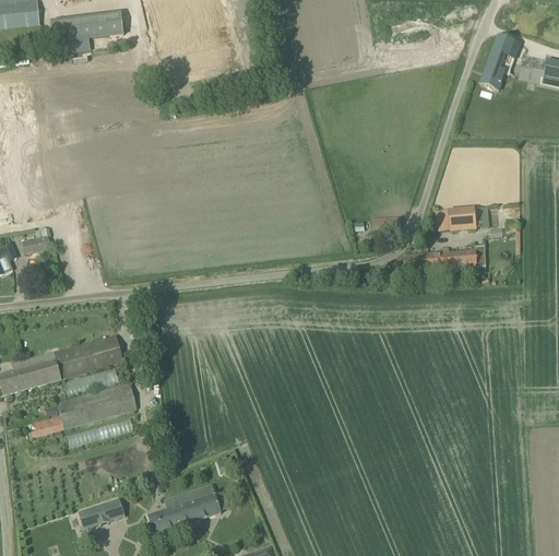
[(0,0),(0,28),(40,25),(37,0),(30,0),(0,0)]
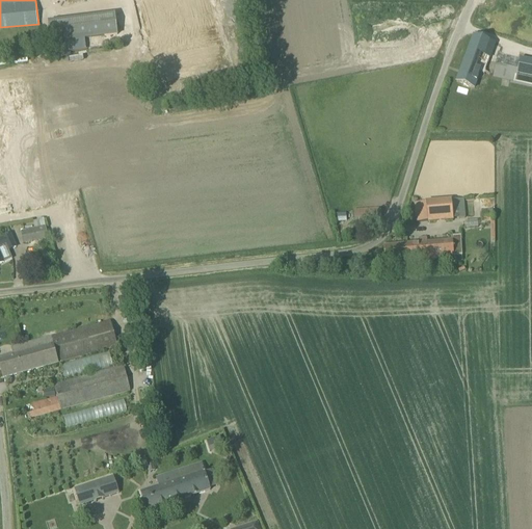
[(115,11),(48,20),(50,41),(117,32),(115,11)]
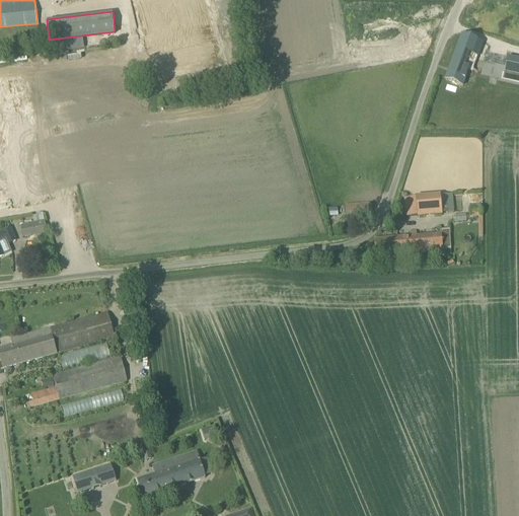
[(518,37),(518,20),(509,18),(506,33),(518,37)]
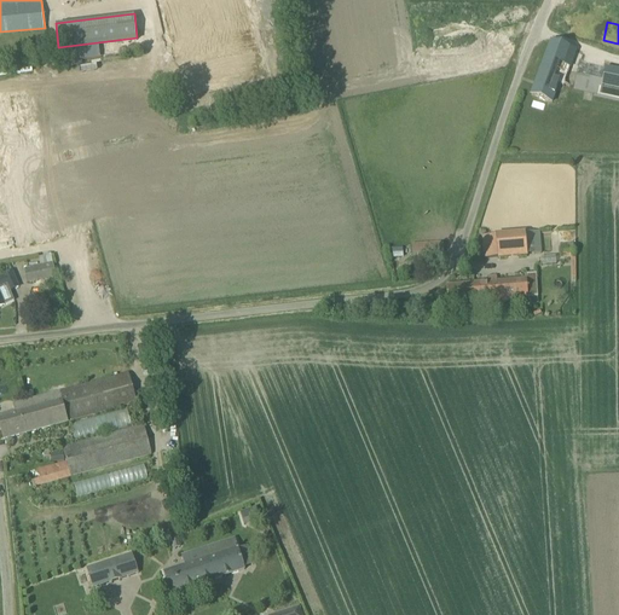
[(559,81),(563,83),(576,48),(550,39),(531,92),(551,99),(559,81)]
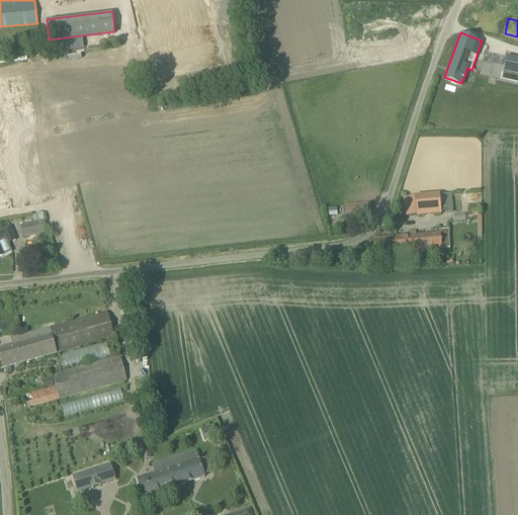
[(517,56),(506,54),(503,69),(517,72),(517,56)]
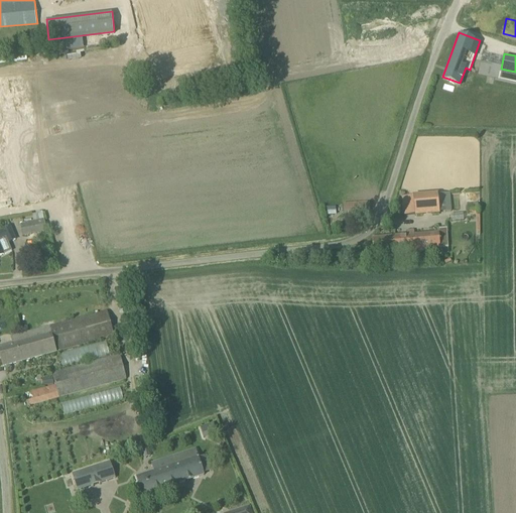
[(412,194),(409,195),(402,195),(404,213),(414,213),(439,211),(438,191),(412,194)]
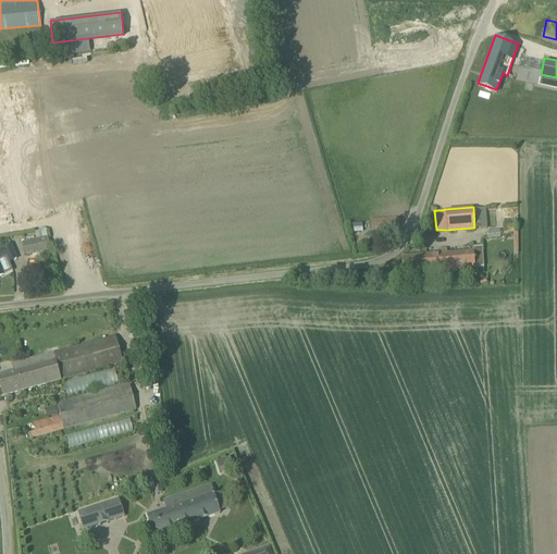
[(399,216),(370,218),(371,226),(399,224),(399,216)]
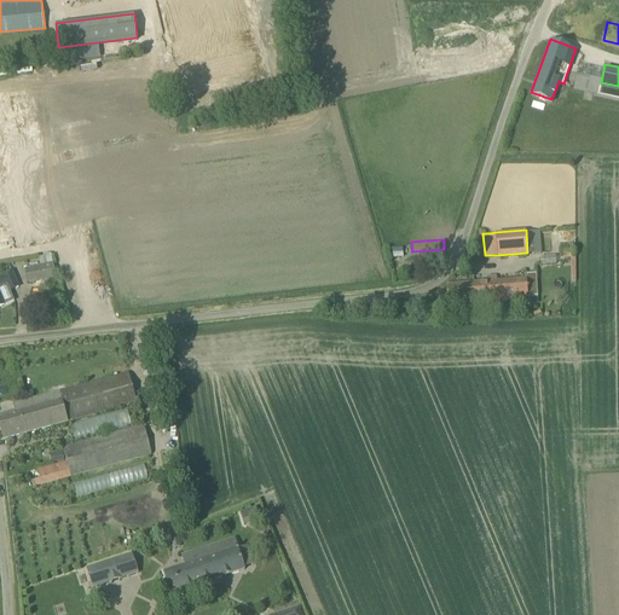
[(573,239),(560,241),(561,255),(574,254),(573,239)]
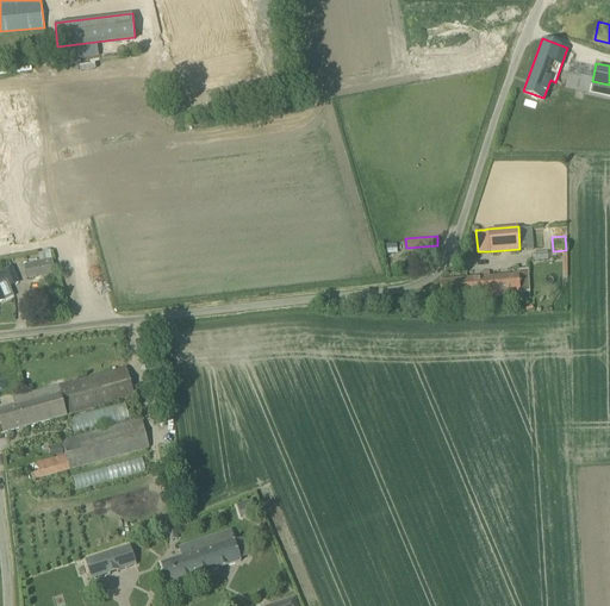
[(31,275),(56,270),(51,247),(44,248),(45,257),(29,261),(31,275)]
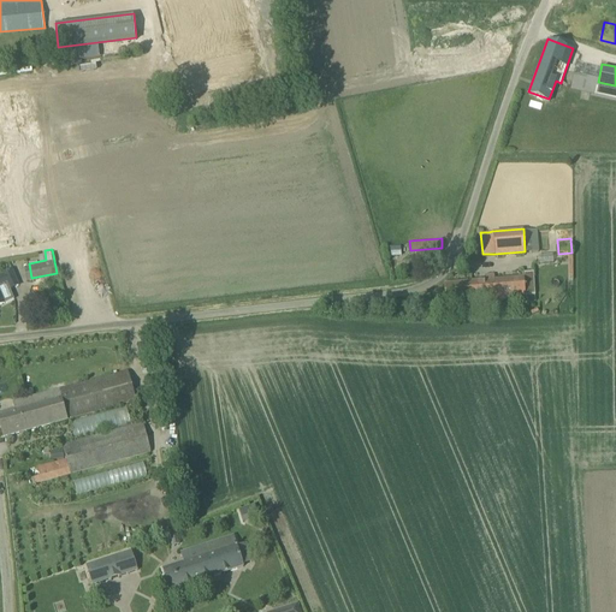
[(0,273),(0,302),(5,301),(4,299),(13,296),(10,286),(18,283),(12,268),(4,272),(0,273)]
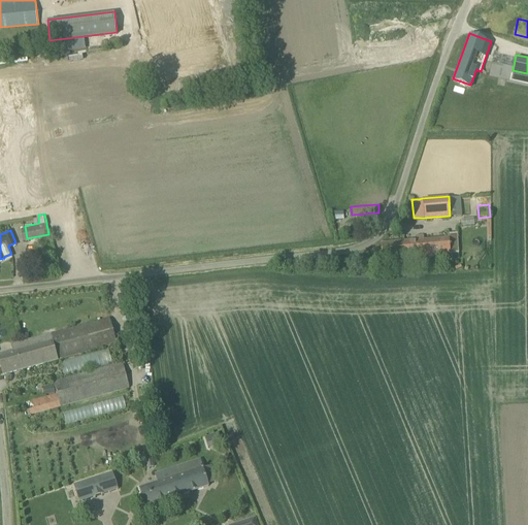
[(425,261),(424,255),(440,254),(440,252),(450,251),(449,235),(424,237),(423,233),(416,234),(417,238),(382,241),(383,257),(409,254),(410,263),(425,261)]
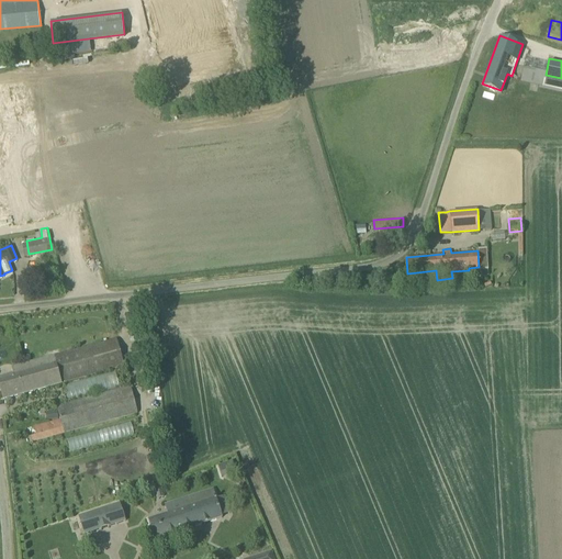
[(13,366),(15,373),(0,377),(0,382),(3,397),(124,364),(116,337),(13,366)]
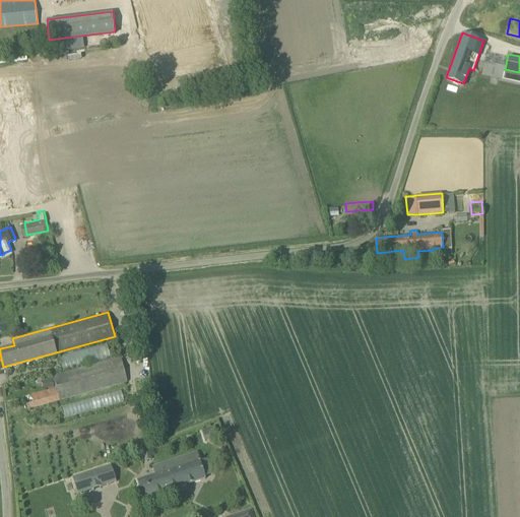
[(63,367),(111,356),(107,341),(86,346),(86,347),(60,354),(63,367)]
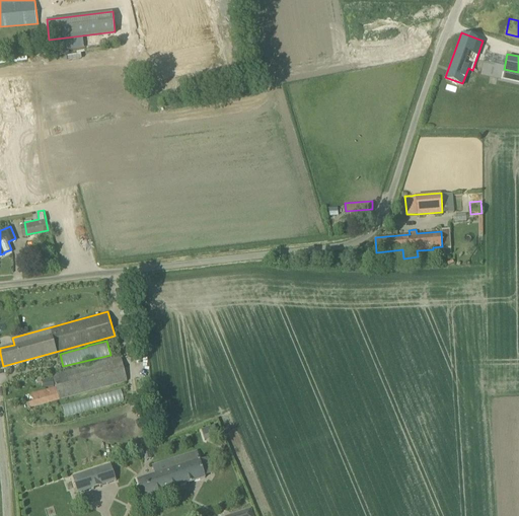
[(27,406),(127,379),(121,355),(53,373),(56,385),(24,393),(27,406)]
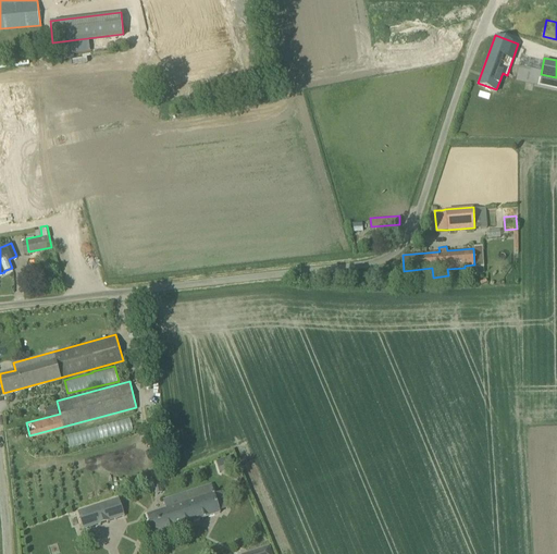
[(69,443),(134,428),(131,416),(66,431),(69,443)]
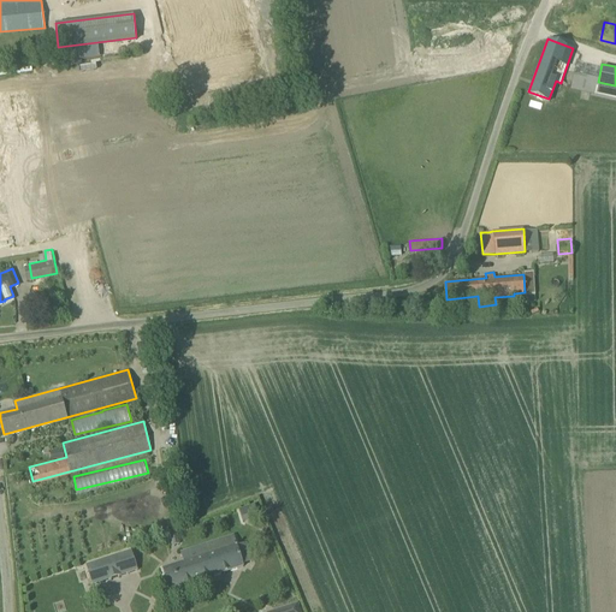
[(172,542),(181,540),(179,533),(177,534),(176,528),(170,530),(171,535),(172,542)]
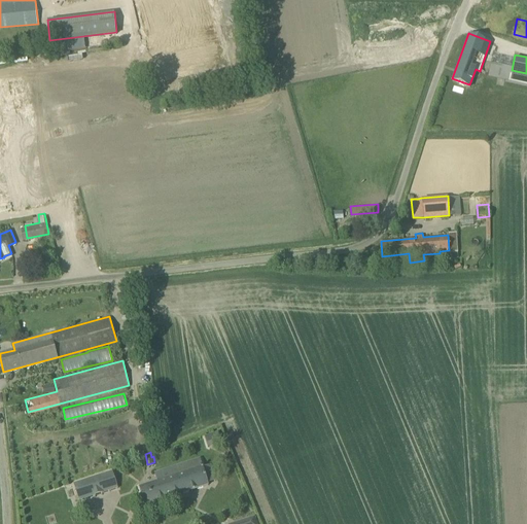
[(208,481),(203,464),(200,456),(154,470),(157,480),(139,485),(145,503),(209,483),(208,481)]
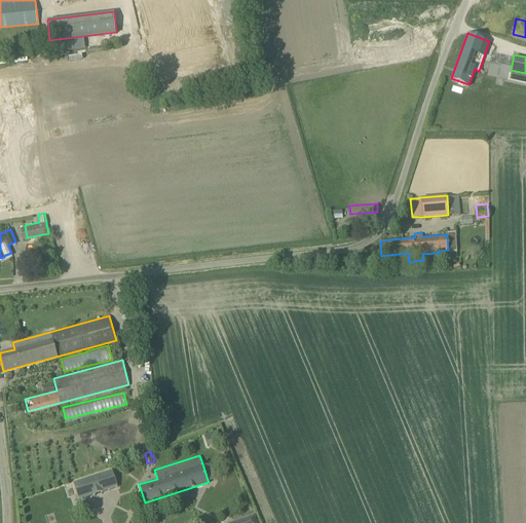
[(118,485),(112,468),(73,481),(79,497),(118,485)]
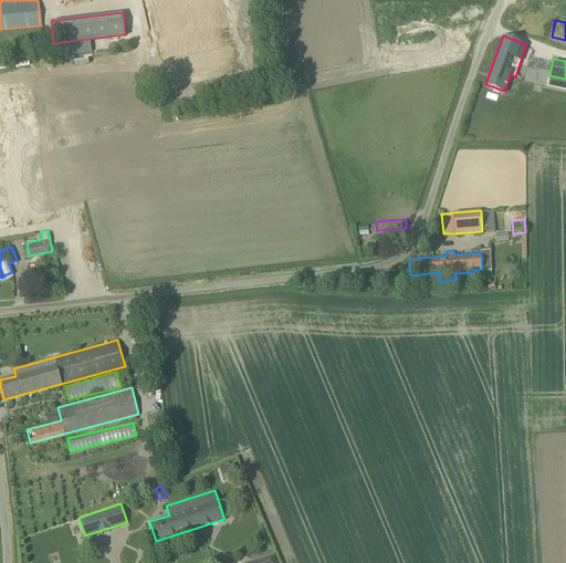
[(278,562),(274,552),(254,559),(255,562),(278,562)]
